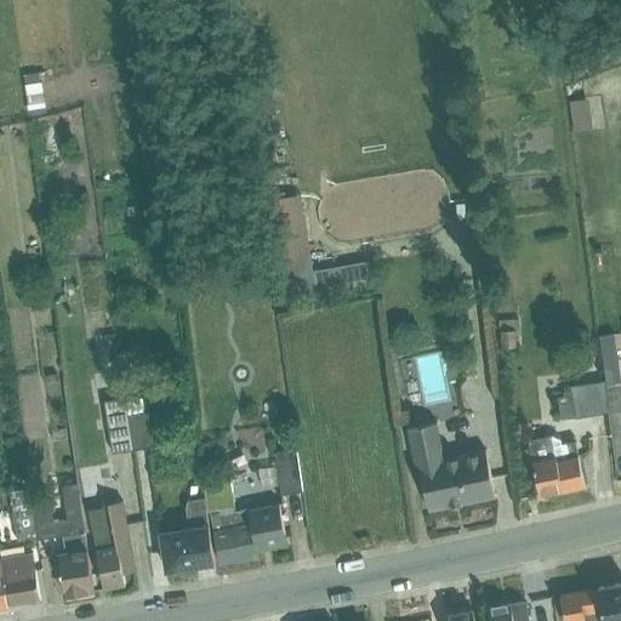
[(23,80),(28,107),(45,104),(41,78),(23,80)]
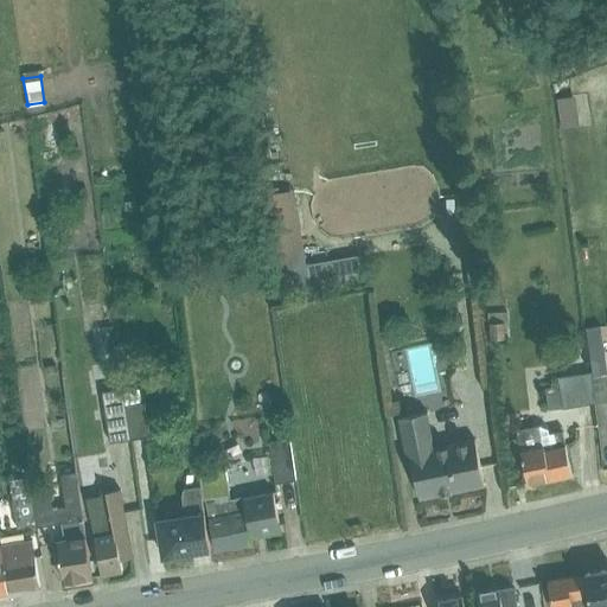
[(580,128),(575,97),(557,100),(561,131),(580,128)]
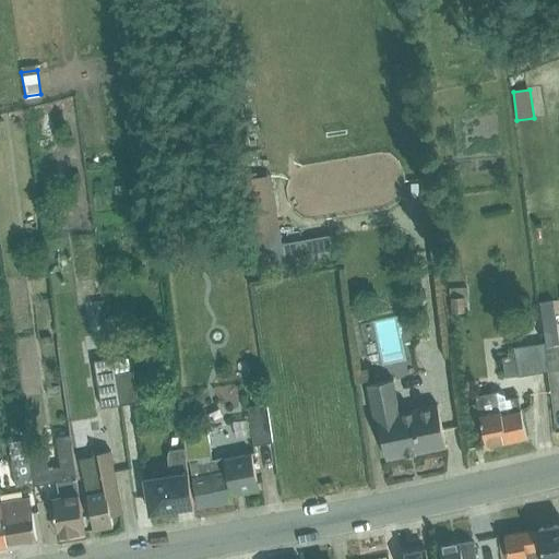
[(50,117),(33,120),(36,146),(56,143),(50,117)]
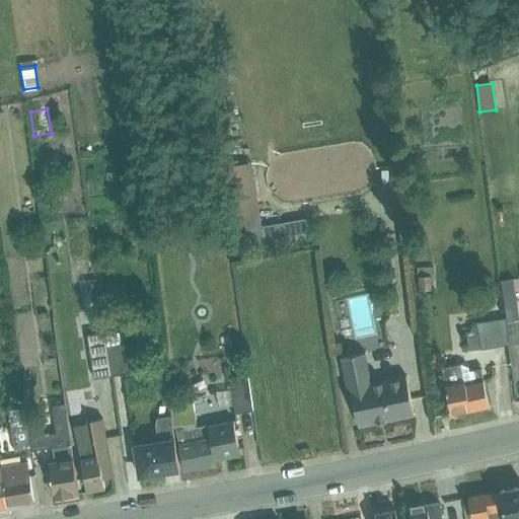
[(313,239),(309,219),(290,223),(293,243),(313,239)]
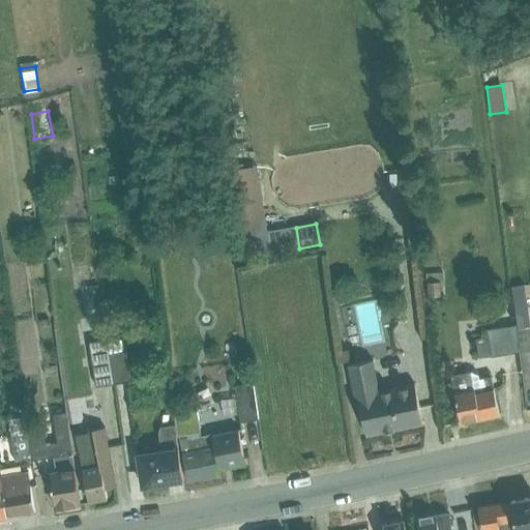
[(443,273),(427,273),(427,296),(442,295),(441,282),(444,282),(443,273)]
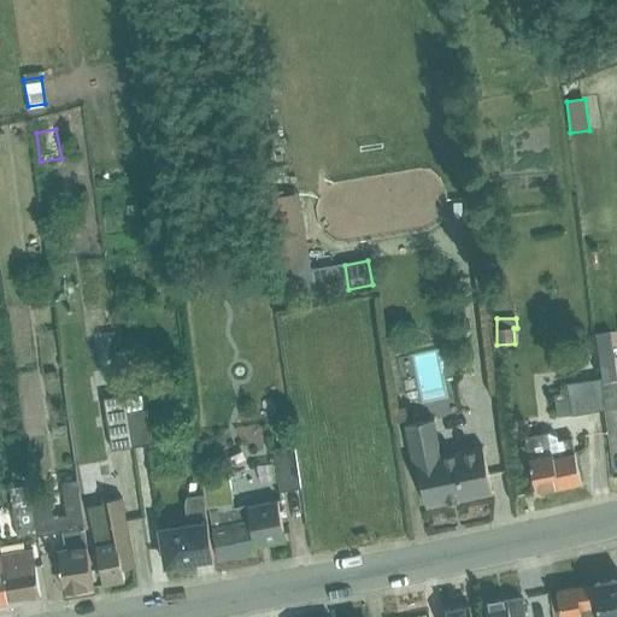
[(606,410),(616,407),(616,370),(611,333),(597,334),(603,380),(606,410)]
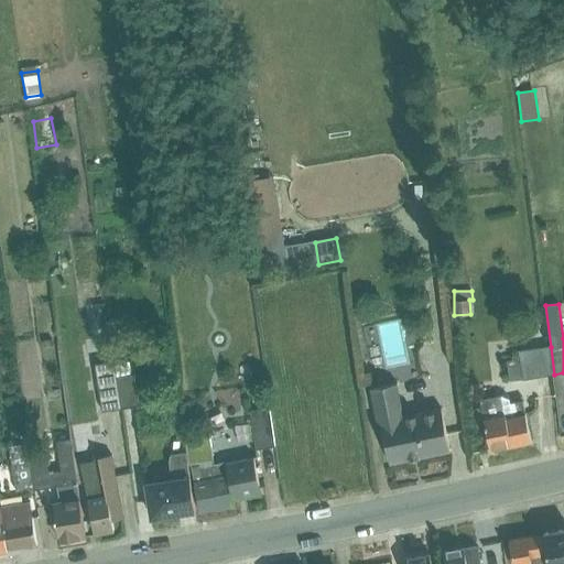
[(554,375),(551,347),(519,350),(520,359),(508,361),(510,381),(523,379),(523,380),(554,375)]
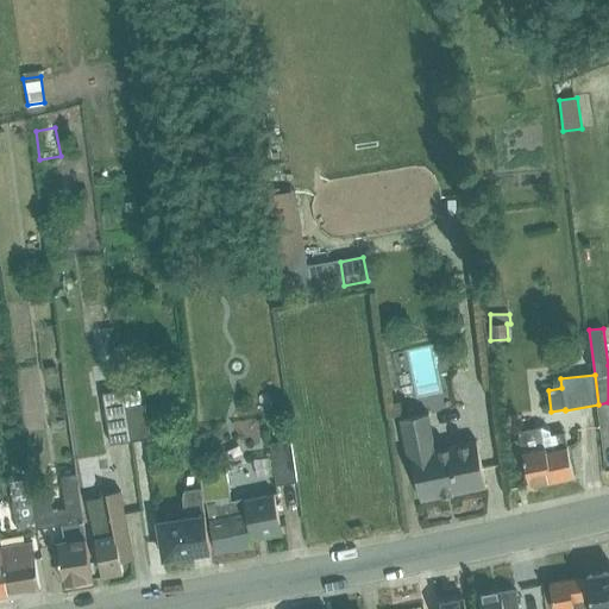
[(111,445),(131,441),(126,407),(124,389),(102,393),(111,445)]
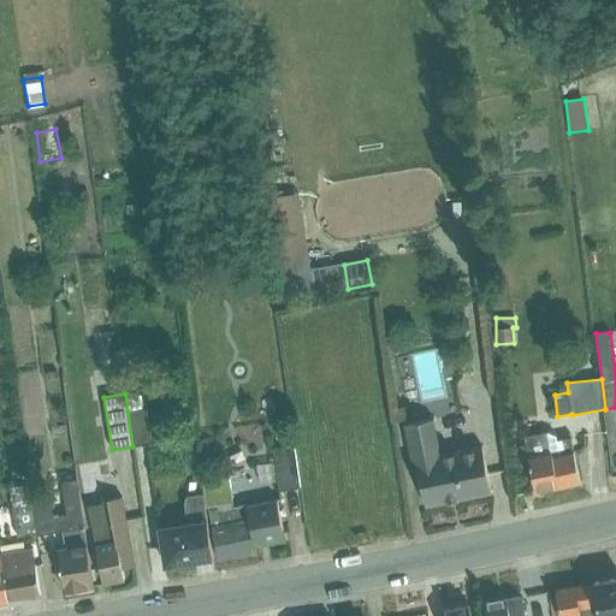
[(147,408),(128,412),(132,446),(152,444),(147,408)]
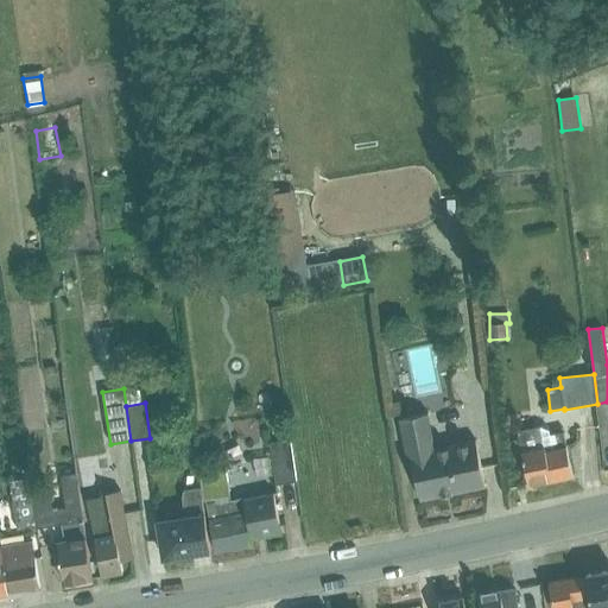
[(420,501),(486,487),(476,439),(436,448),(429,413),(399,419),(406,457),(411,457),(420,501)]
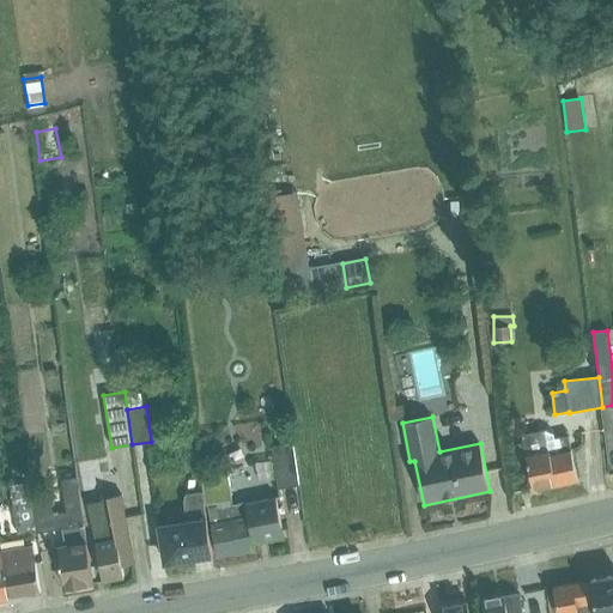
[(557,485),(577,480),(566,431),(554,434),(546,430),(522,435),(525,443),(517,444),(521,459),(527,456),(533,490),(557,485)]
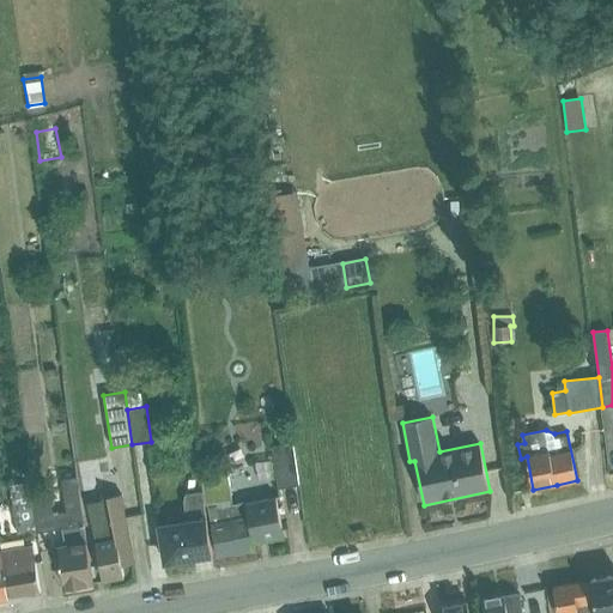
[(273,445),(279,489),(298,486),(292,443),(273,445)]
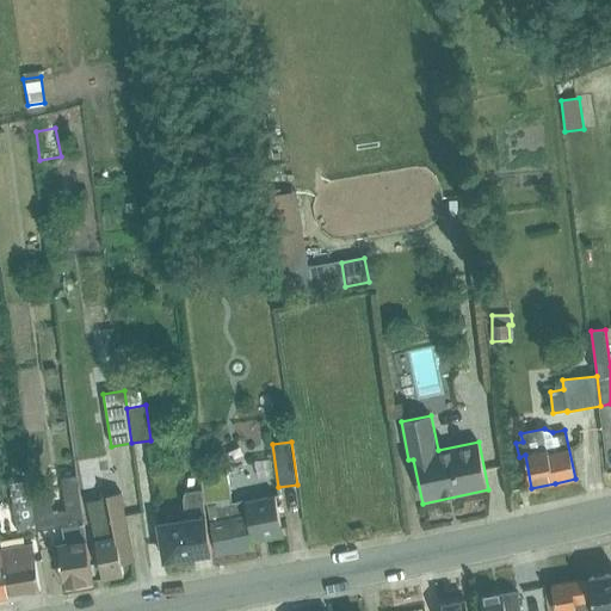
[(255,477),(272,476),(271,458),(254,460),(255,477)]
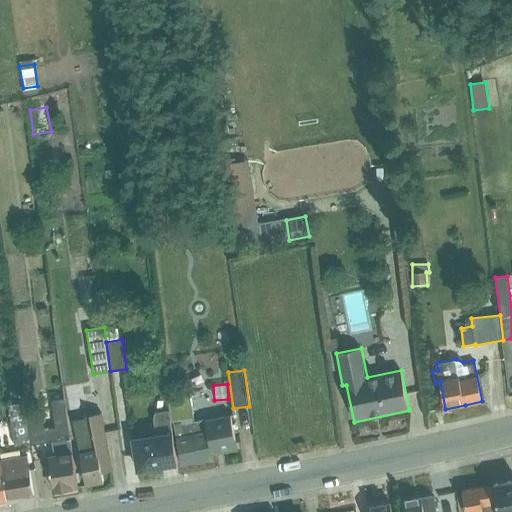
[(213,454),(238,448),(230,415),(195,421),(190,392),(167,396),(172,422),(174,421),(182,465),(214,458),(213,454)]
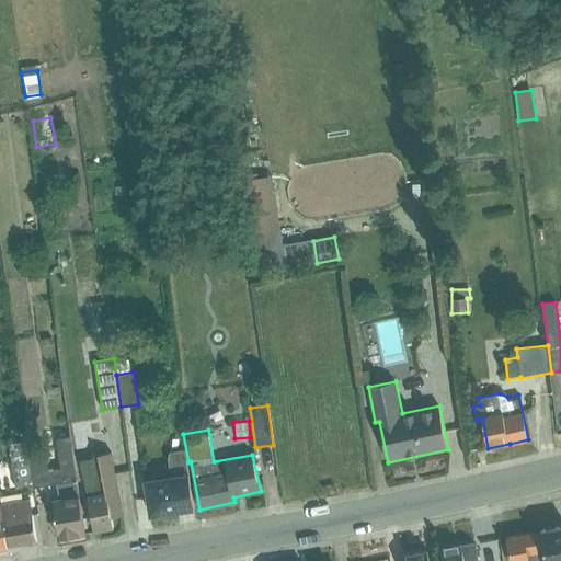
[(59,539),(86,535),(70,437),(57,438),(60,469),(50,470),(48,456),(32,458),(36,488),(57,484),(59,500),(49,501),(52,522),(57,521),(59,539)]
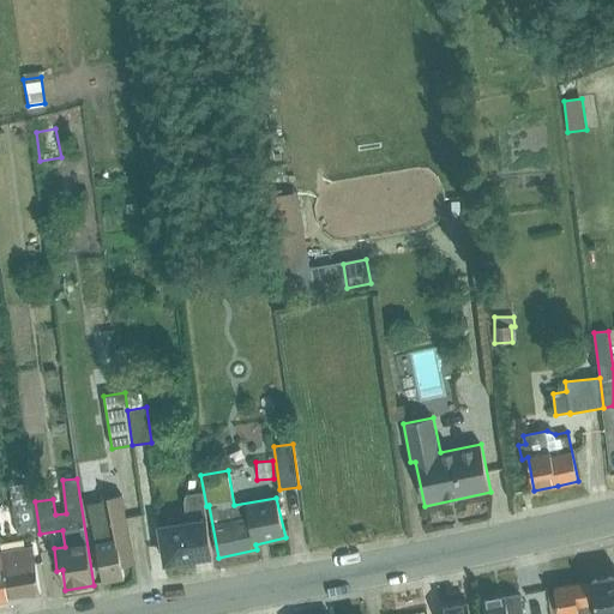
[(18,536),(40,534),(35,501),(28,503),(26,497),(29,497),(25,485),(11,487),(18,536)]
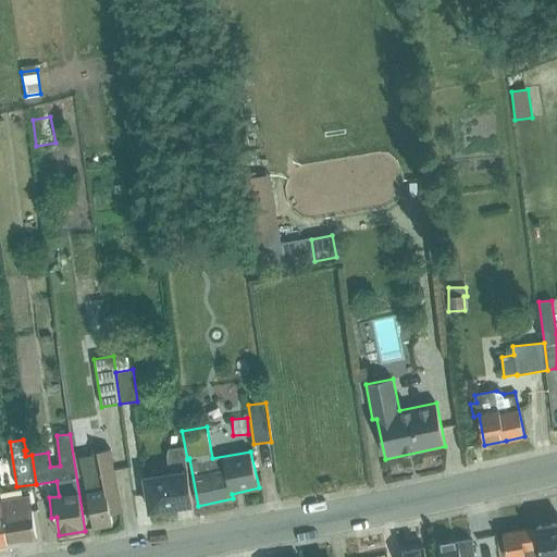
[(111,514),(123,512),(111,450),(107,450),(106,446),(91,449),(93,456),(81,458),(95,529),(113,524),(111,514)]
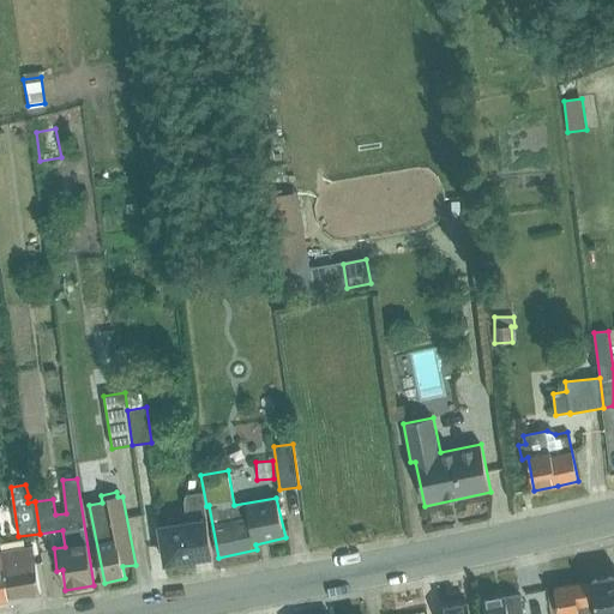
[(214,558),(203,493),(186,495),(184,504),(186,517),(168,519),(169,524),(158,525),(164,565),(214,558)]
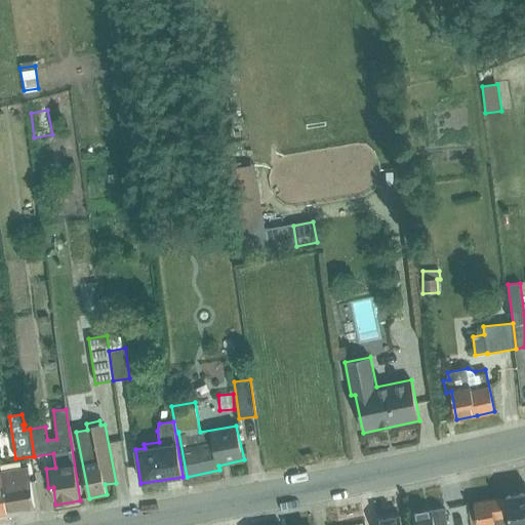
[(7,514),(35,510),(28,468),(1,473),(2,479),(7,514)]
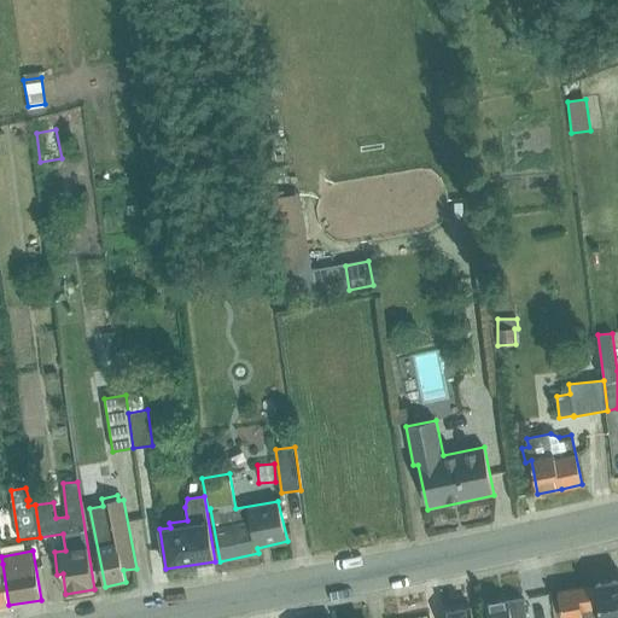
[(617,617),(617,581),(596,586),(601,617),(617,617)]
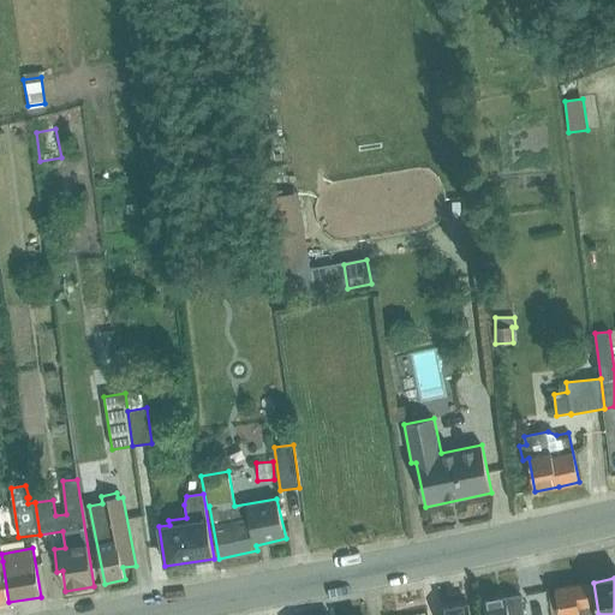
[(559,614),(598,614),(593,583),(555,590),(559,614)]
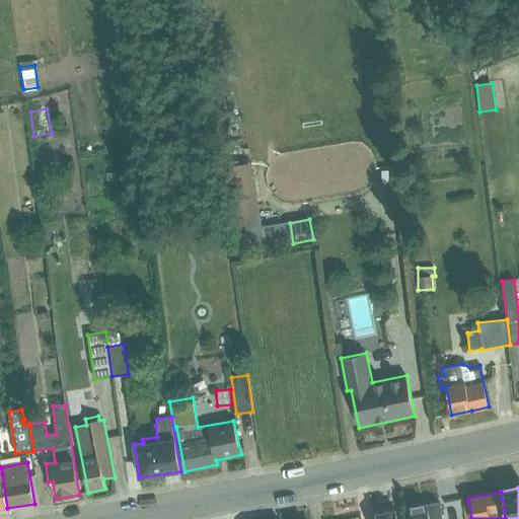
[(442,518),(439,503),(428,505),(427,505),(410,508),(411,518),(442,518)]
